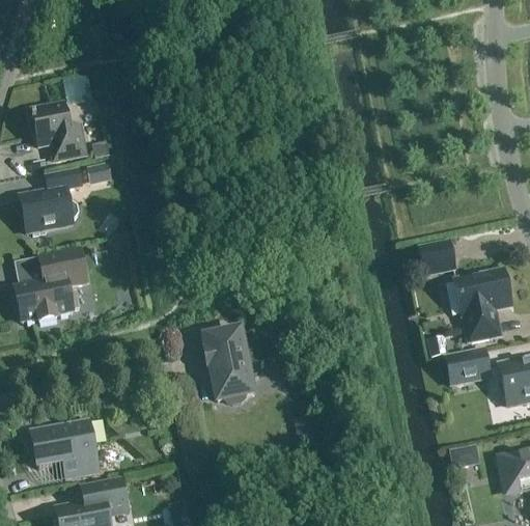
[(68,128),(64,103),(31,109),(33,117),(30,118),(31,122),(34,122),(38,146),(51,143),(54,160),(84,154),(79,126),(68,128)]
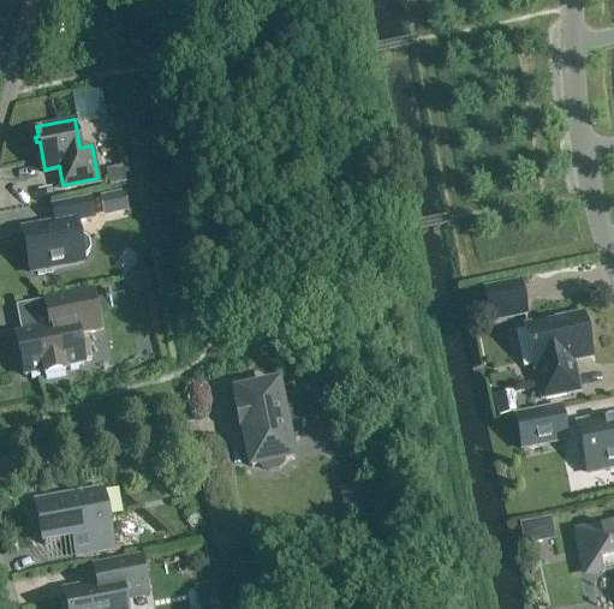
[(125,187),(101,192),(105,214),(129,209),(125,187)]
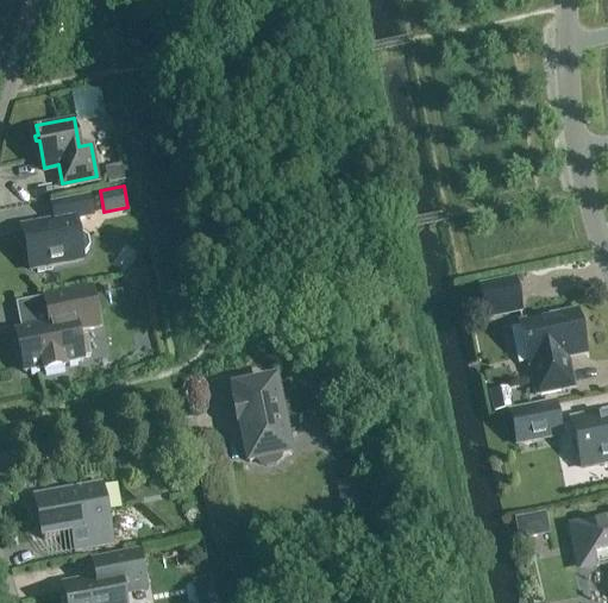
[(80,231),(77,215),(83,214),(93,213),(89,194),(52,201),(56,218),(23,225),(31,267),(37,265),(37,269),(52,265),(52,262),(85,256),(83,251),(87,251),(91,245),(88,234),(82,231),(80,231)]
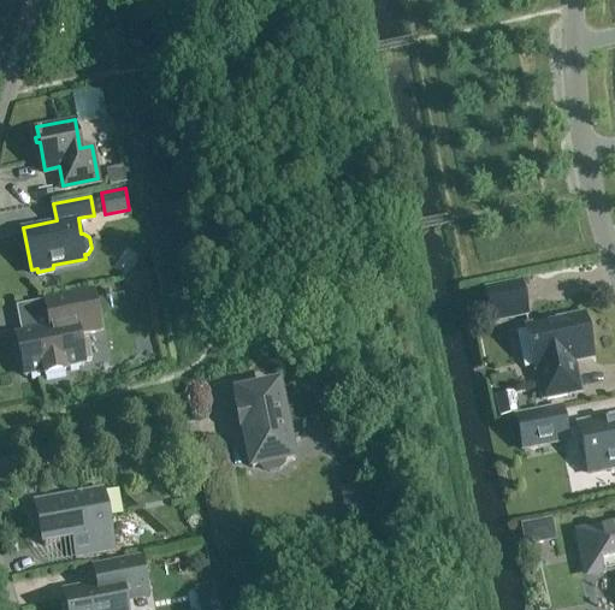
[(78,332),(100,327),(93,288),(45,297),(51,326),(17,333),(25,373),(45,369),(46,373),(65,369),(64,365),(84,361),(83,359),(92,357),(88,336),(80,337),(78,332)]
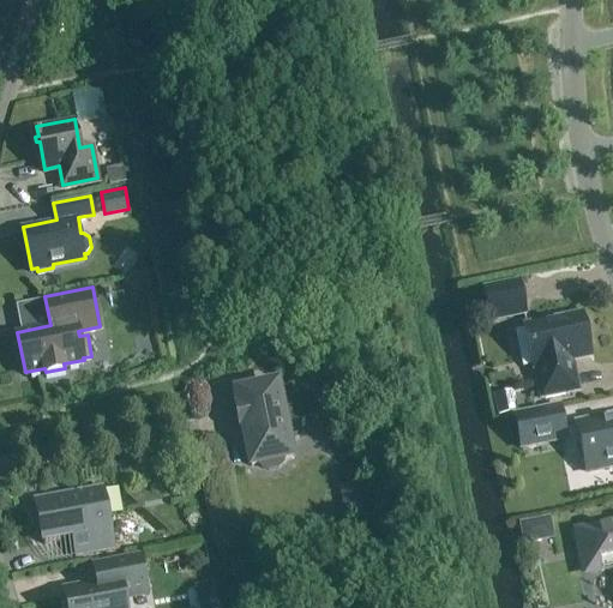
[(590,353),(582,313),(562,317),(562,313),(545,317),(546,320),(526,324),(534,365),(536,363),(542,395),(578,387),(571,356),(590,353)]
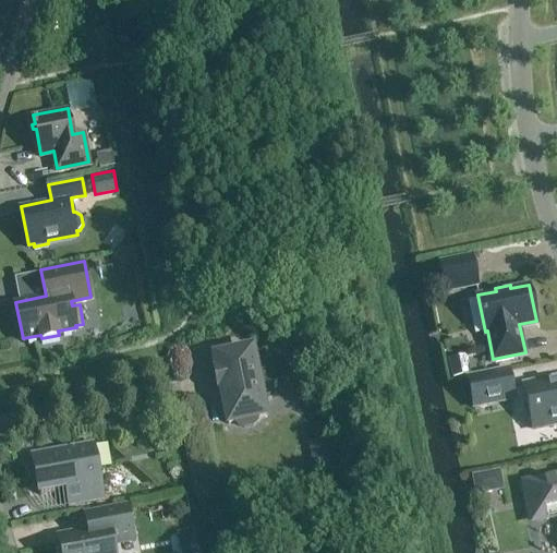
[(291,374),(285,345),(252,351),(252,347),(215,355),(218,370),(214,371),(217,385),(221,384),(229,421),(235,419),(239,423),(244,424),(253,422),(256,419),(258,415),(265,413),(258,381),(291,374)]
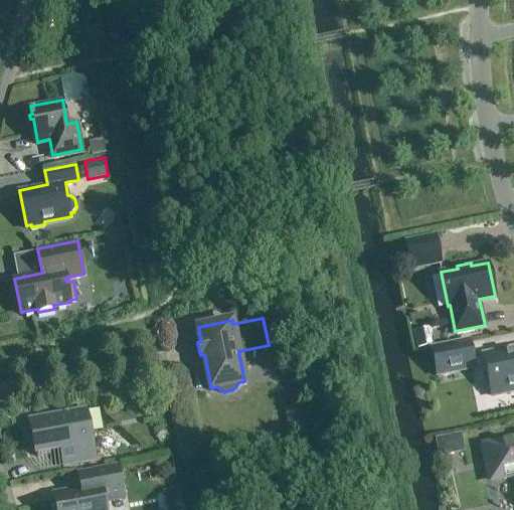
[(417,346),(435,342),(431,325),(413,328),(417,346)]
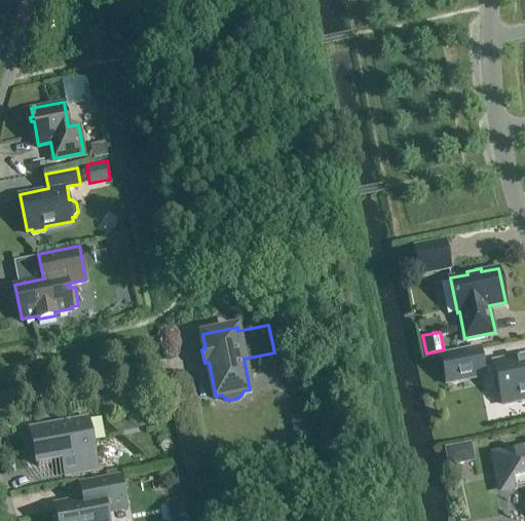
[(446,383),(487,375),(481,343),(439,351),(446,383)]
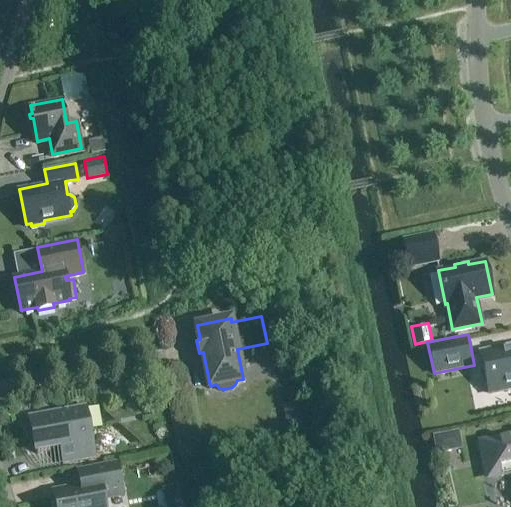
[(510,346),(502,349),(502,347),(481,351),(489,391),(510,385),(510,346)]
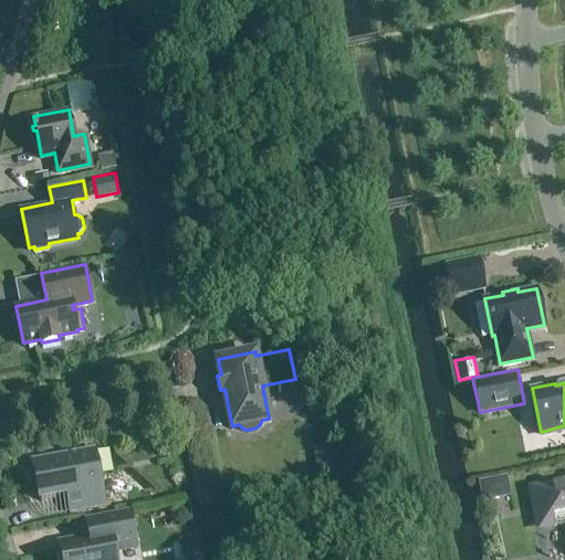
[(104,502),(94,448),(33,460),(41,498),(66,493),(70,509),(111,503),(111,500),(104,502)]
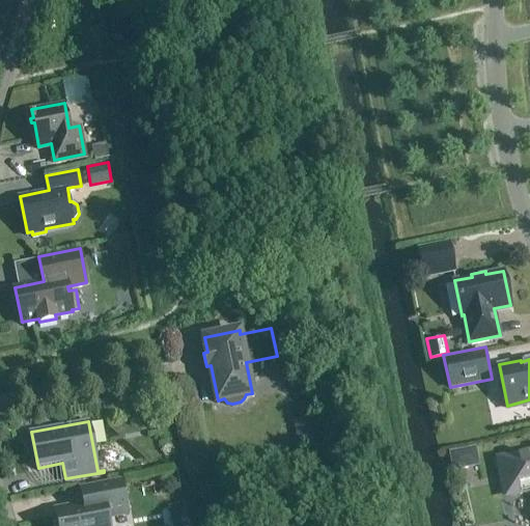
[(480,463),(476,444),(449,449),(453,468),(480,463)]
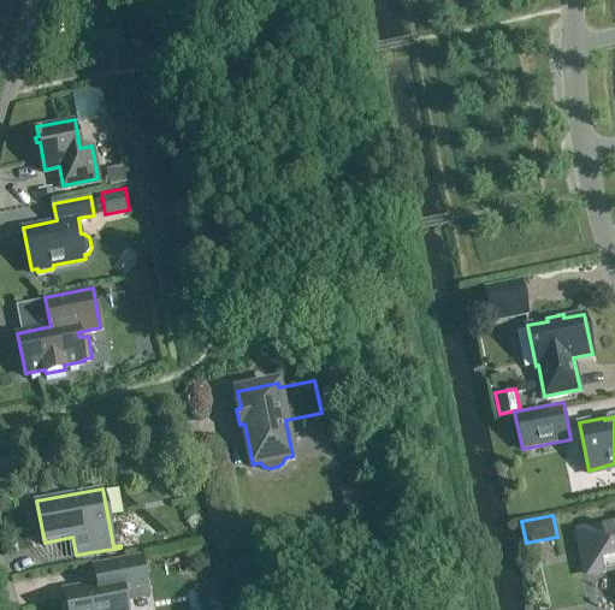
[(614,522),(580,531),(589,570),(614,564),(614,522)]
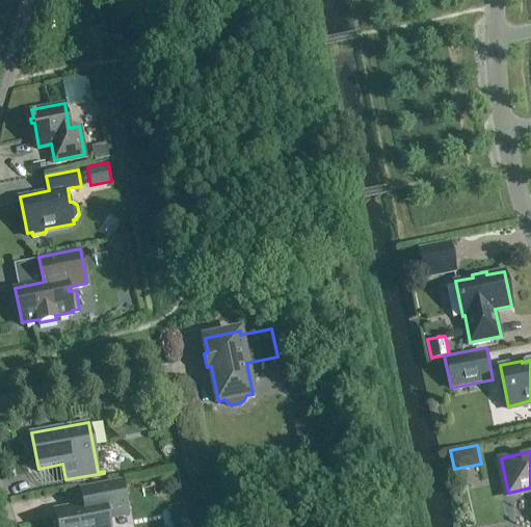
[(58,526),(109,526),(107,516),(128,511),(122,480),(81,489),(84,505),(56,510),(58,526)]
